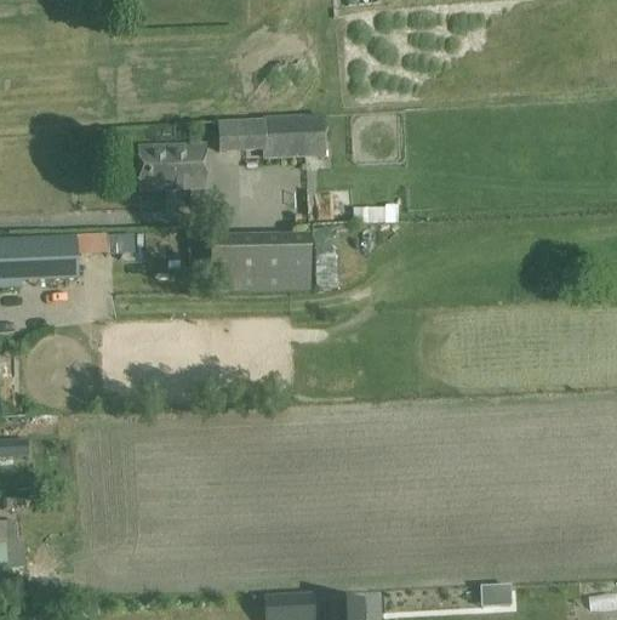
[(326,112),(262,117),(264,147),(264,159),(329,155),(326,112)]
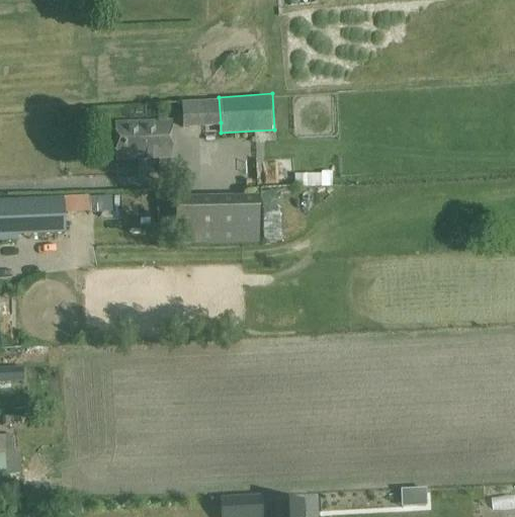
[(183,124),(221,122),(219,97),(182,99),(183,124)]
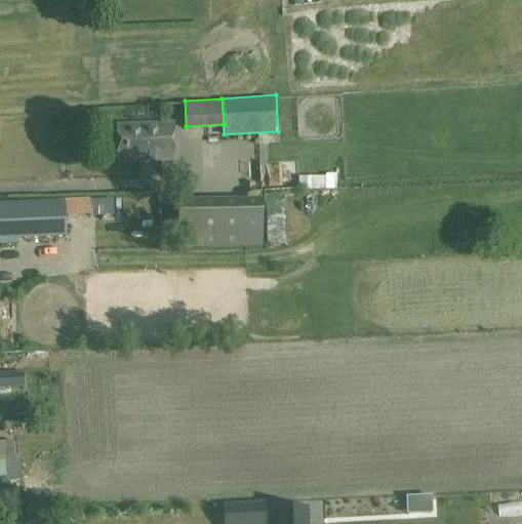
[(163,160),(174,160),(178,159),(176,122),(119,125),(121,162),(163,160)]
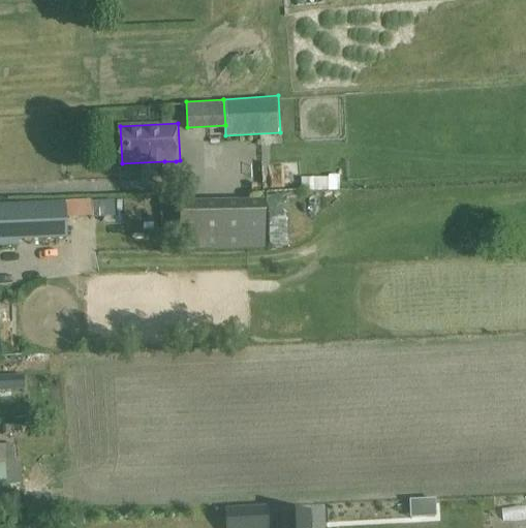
[(177,175),(176,161),(164,161),(165,175),(177,175)]
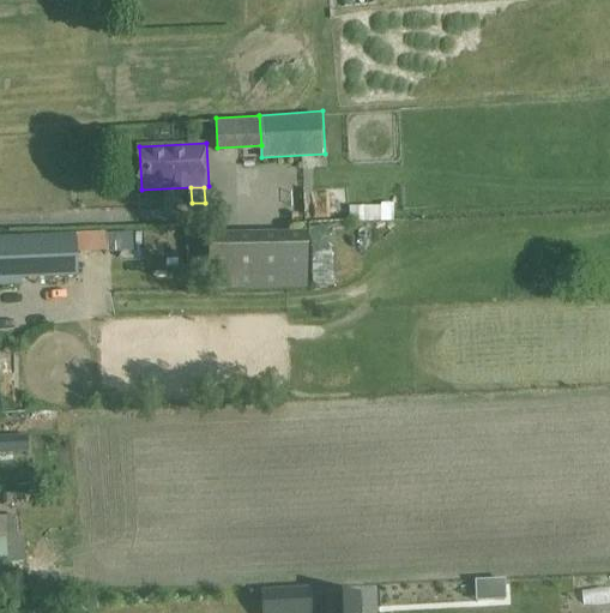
[(393,199),(361,199),(360,217),(392,218),(393,199)]
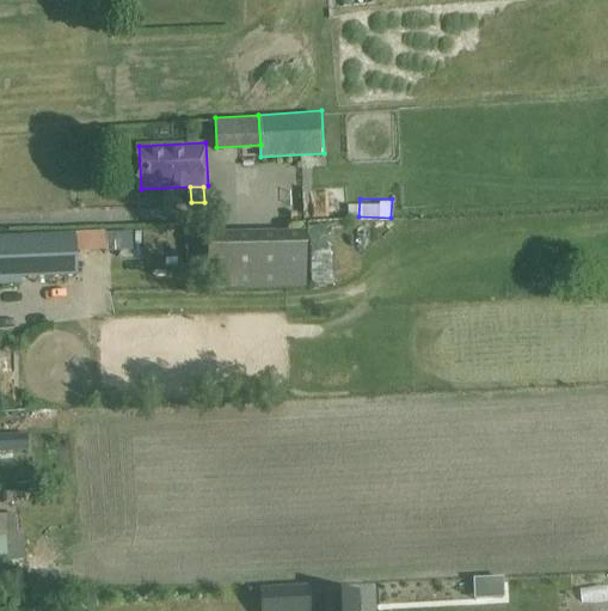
[(306,227),(207,227),(207,287),(308,287),(306,227)]
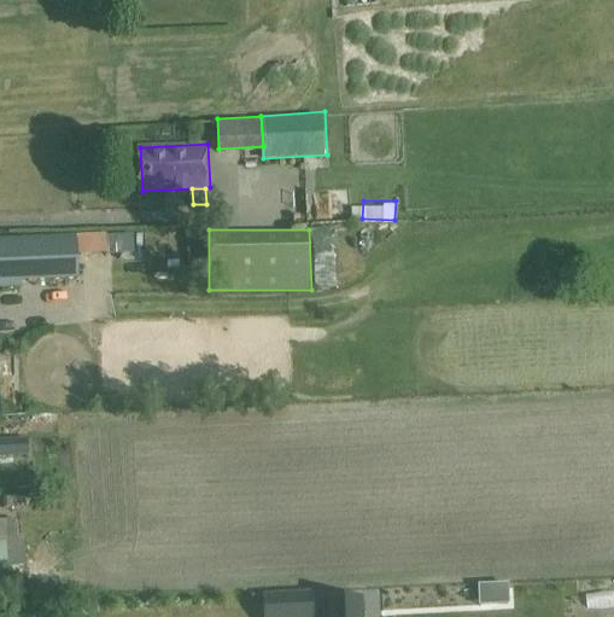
[(136,254),(136,236),(123,236),(123,254),(136,254)]
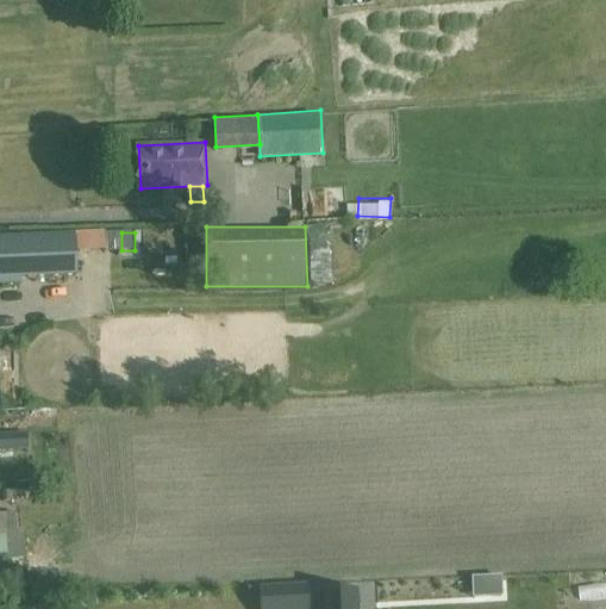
[(79,236),(0,238),(0,287),(25,287),(25,283),(80,280),(79,236)]
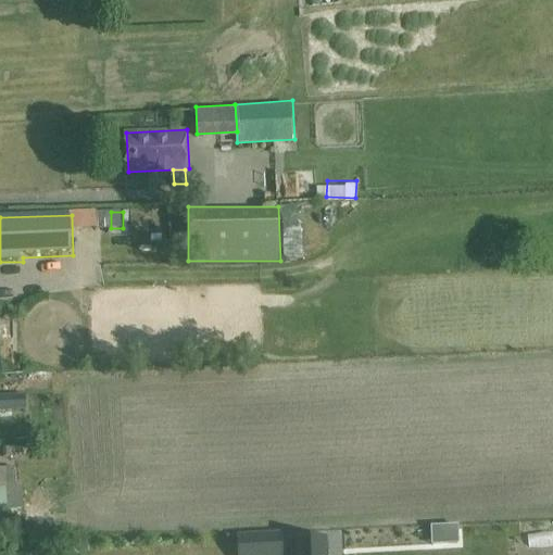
[(7,365),(15,364),(10,335),(2,337),(7,365)]
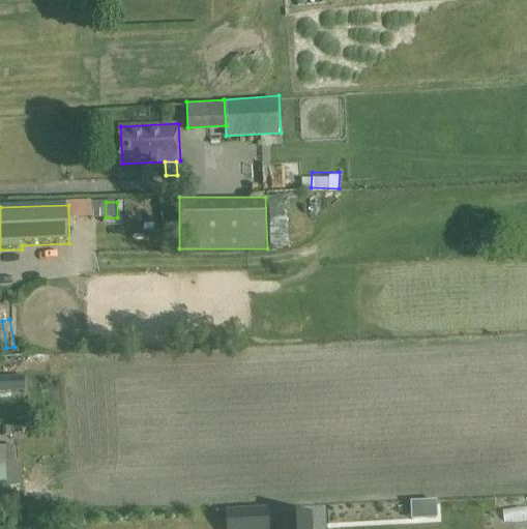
[(30,347),(30,361),(50,361),(50,347),(30,347)]
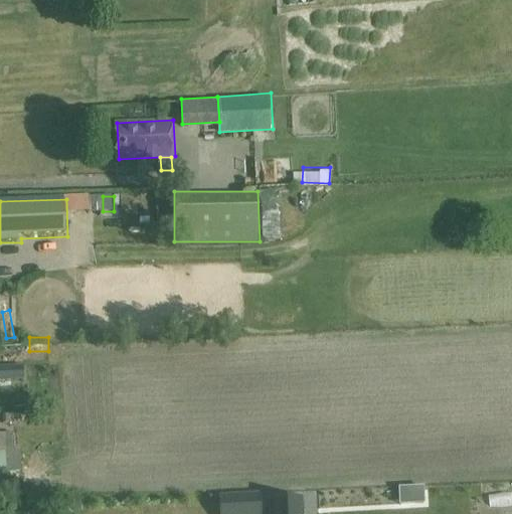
[(8,361),(0,362),(0,379),(10,378),(8,361)]
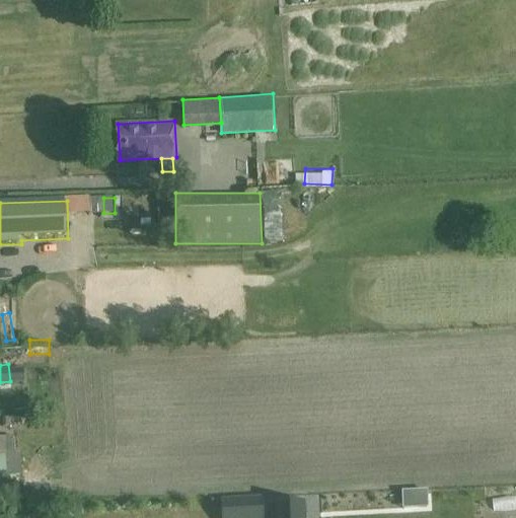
[(13,381),(28,380),(28,366),(13,367),(13,381)]
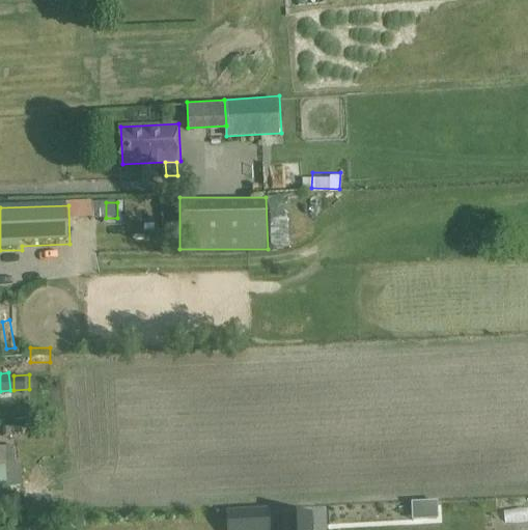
[(415,520),(440,519),(440,500),(414,501),(415,520)]
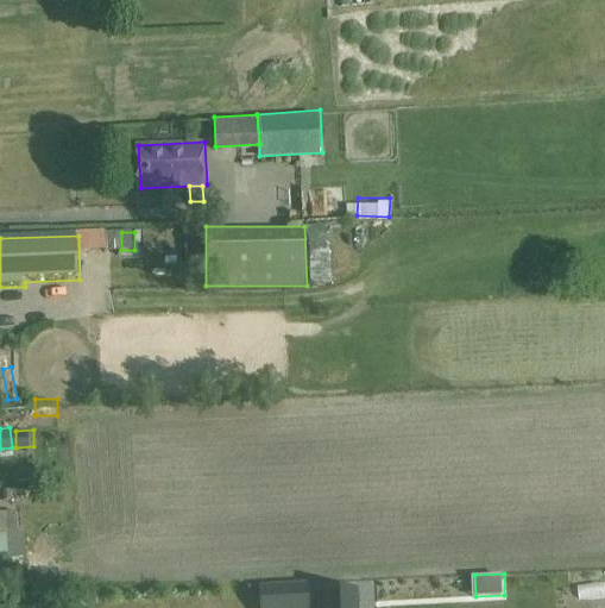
[(309,607),(309,585),(277,587),(263,588),(263,607),(309,607)]
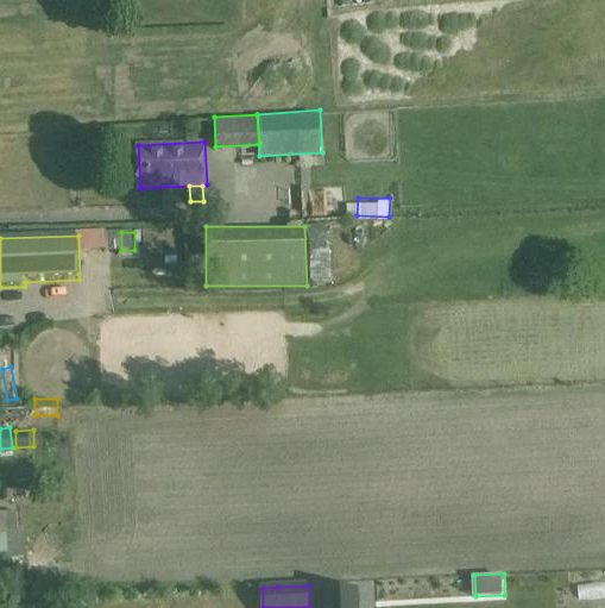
[(359,607),(360,591),(323,593),(323,607),(359,607)]
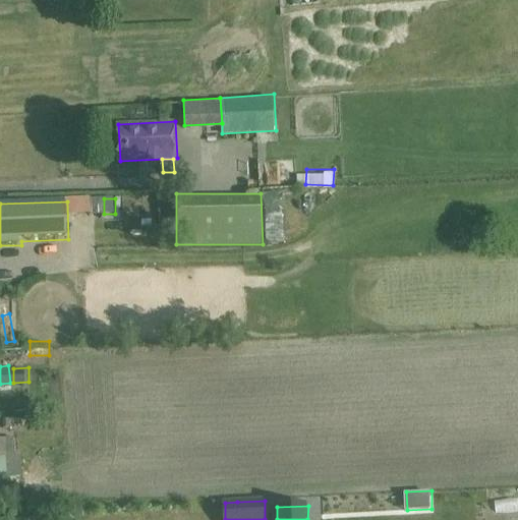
[(349,519),(350,513),(337,511),(335,519),(349,519)]
